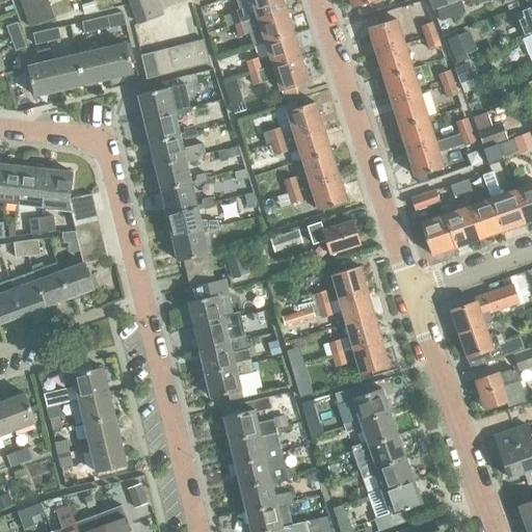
[(27,14),(51,4),(49,0),(23,0),(22,0),(27,14)]
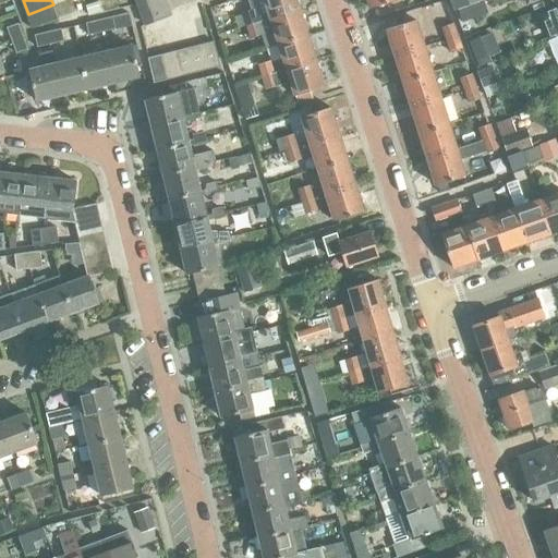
[(98,0),(93,0),(84,2),(88,15),(101,11),(98,0)]
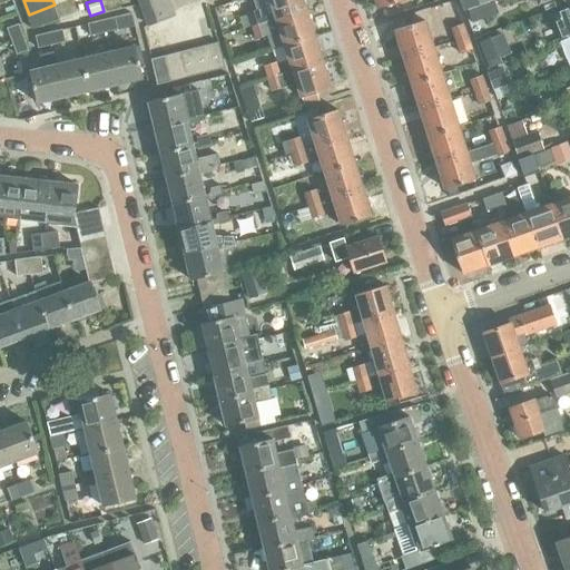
[(172,0),(156,0),(141,6),(148,25),(177,13),(172,0)]
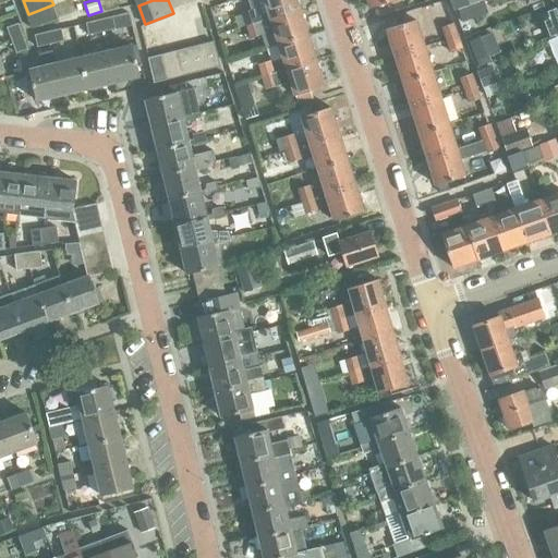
[(265,0),(267,5),(251,11),(255,23),(300,9),(296,0),(265,0)]
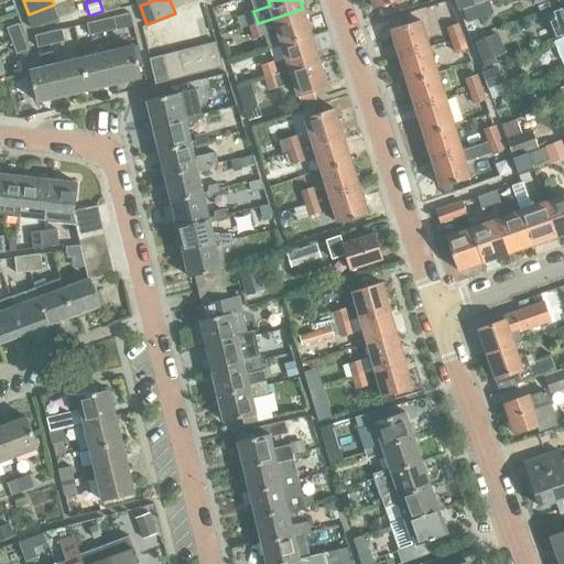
[(462,9),(484,1),(483,0),(455,0),(459,10),(462,9)]
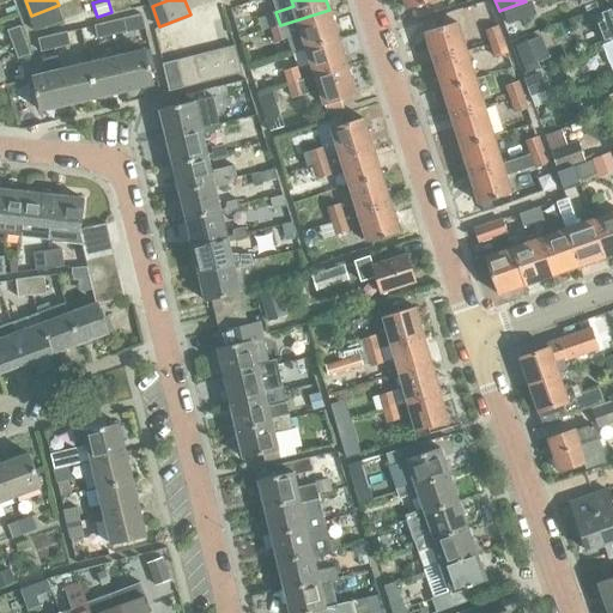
[(530,0),(502,11),(507,24),(535,13),(530,0)]
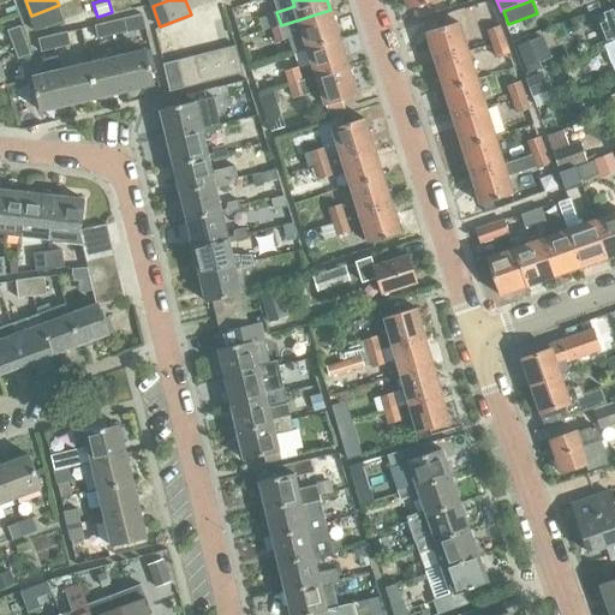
[(31,16),(37,30),(65,21),(59,5),(31,16)]
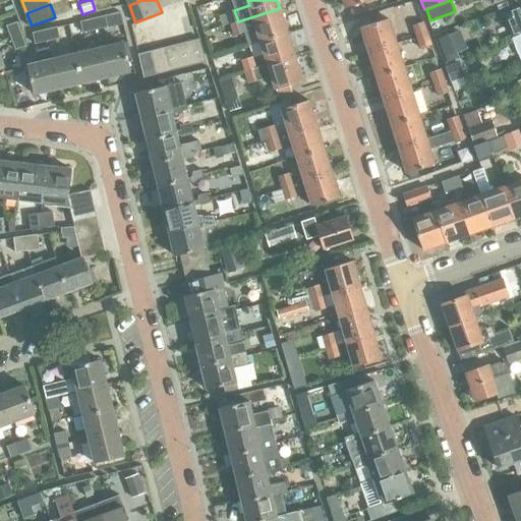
[(514,36),(520,33),(520,5),(520,6),(504,12),(514,36)]
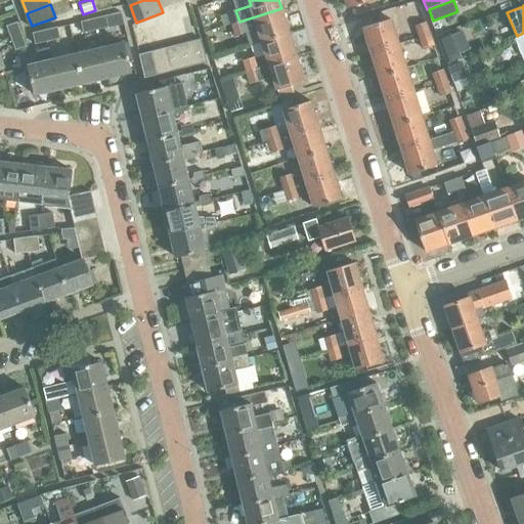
[(250,44),(262,40),(289,32),(281,8),(230,25),(234,36),(246,33),(250,44)]
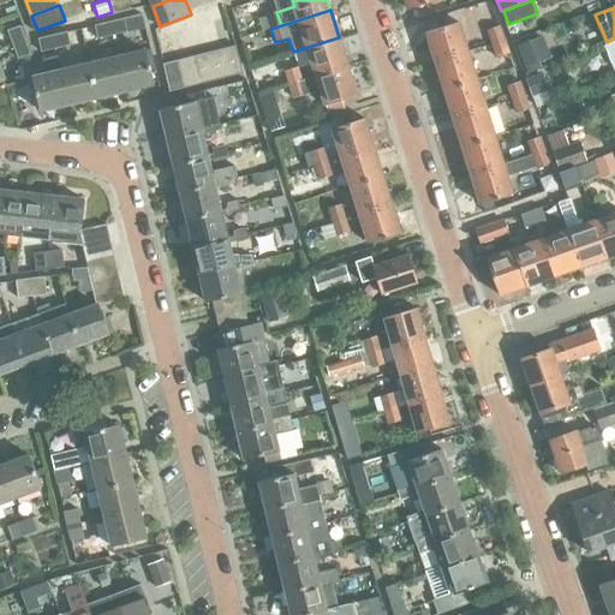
[(275,12),(266,15),(270,29),(280,25),(275,12)]
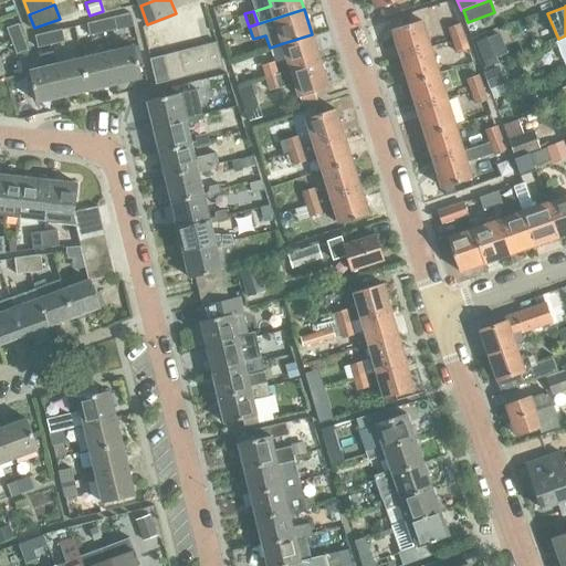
[(100,20),(103,32),(116,29),(114,17),(100,20)]
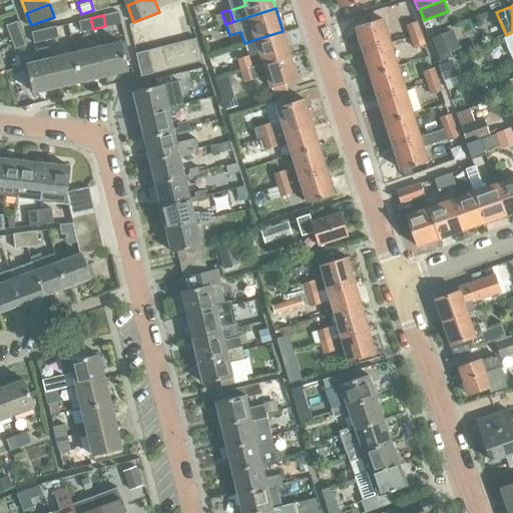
[(364,50),(391,42),(383,17),(356,26),(364,50)]
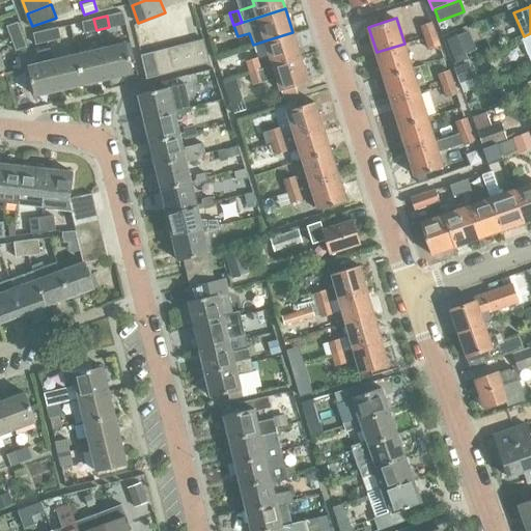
[(84,33),(96,30),(93,19),(81,22),(84,33)]
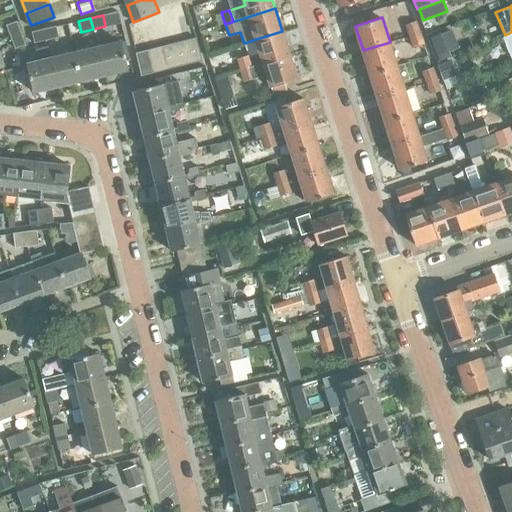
[(416,20),(405,24),(409,36),(420,32),(416,20)]
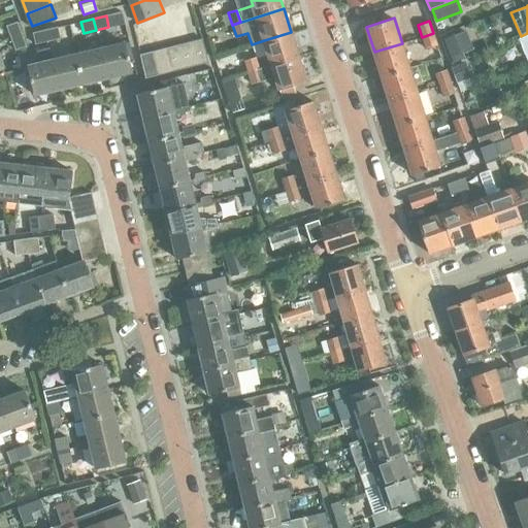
[(10,37),(22,33),(18,22),(6,26),(10,37)]
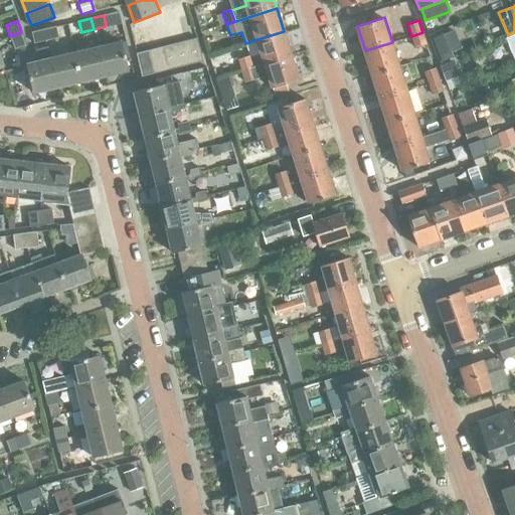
[(44,29),(47,40),(59,37),(56,26),(44,29)]
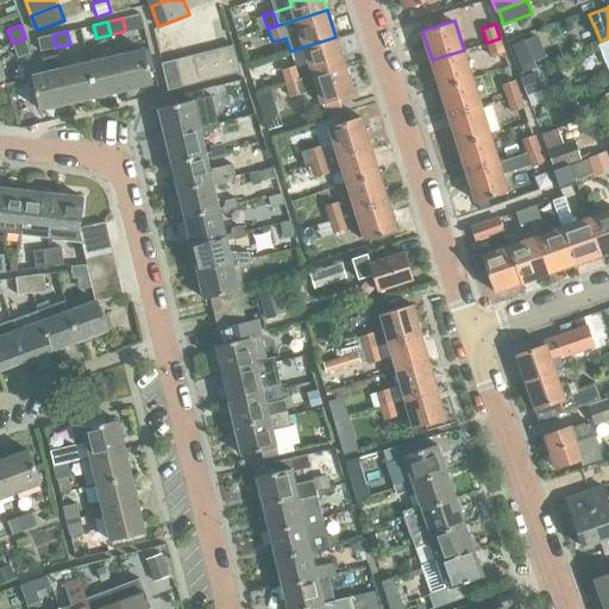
[(37,38),(41,50),(41,51),(56,48),(52,35),(37,38)]
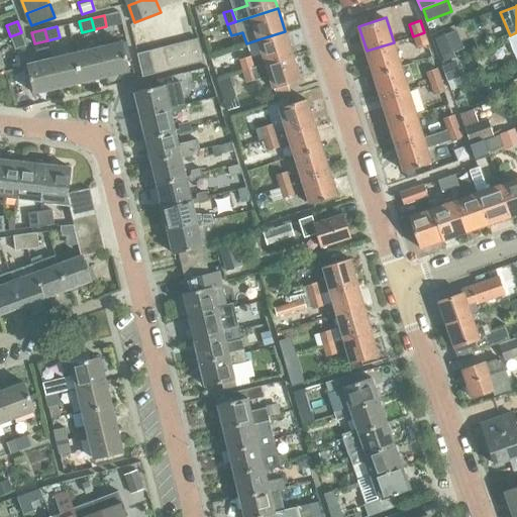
[(434,38),(441,57),(461,48),(454,30),(434,38)]
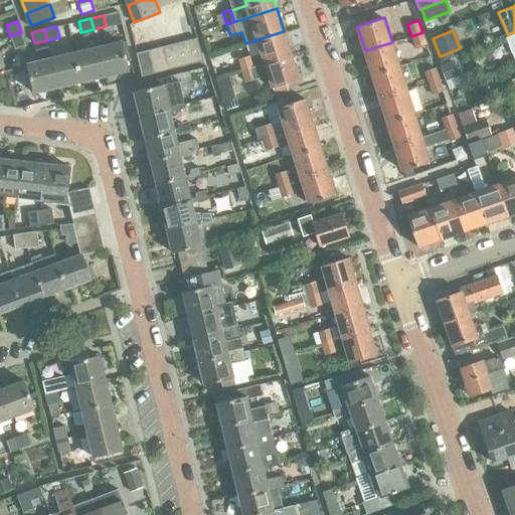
[(265,63),(292,54),(284,31),(258,39),(265,63)]
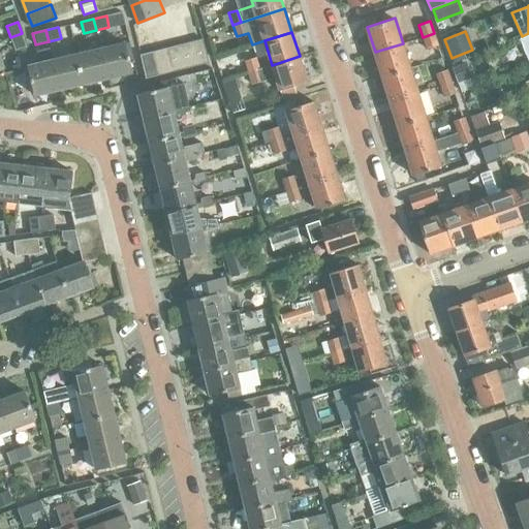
[(22,33),(10,37),(16,51),(26,47),(22,33)]
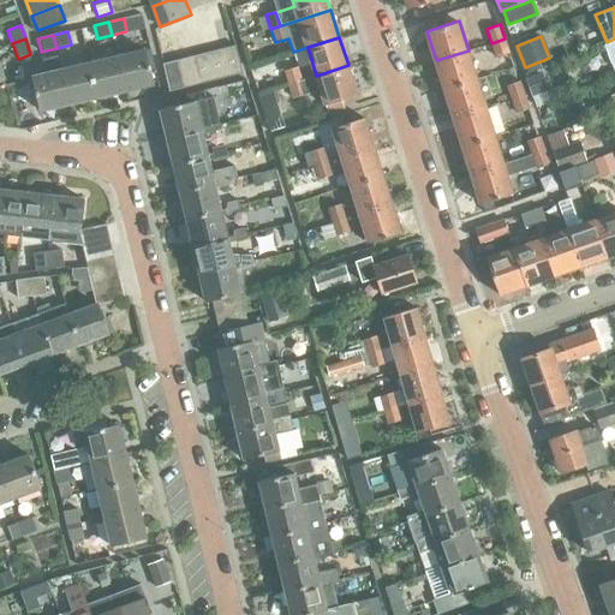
[(491,43),(496,58),(511,53),(505,39),(491,43)]
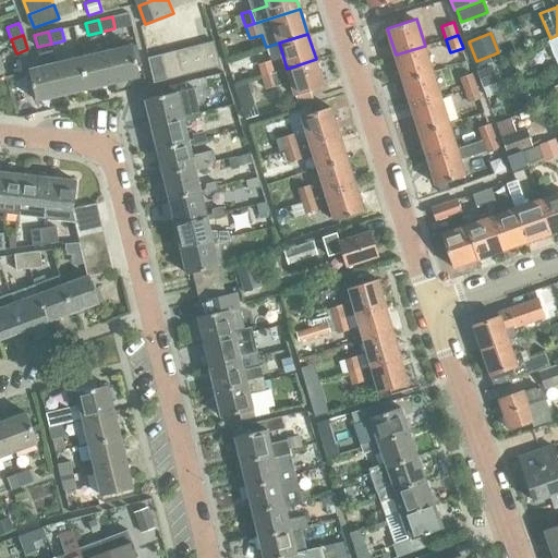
[(202,43),(208,68),(220,64),(215,39),(202,43)]
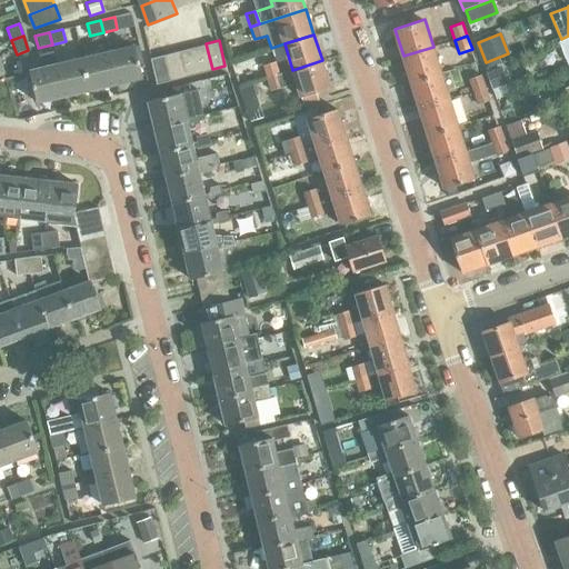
[(198,72),(212,69),(206,43),(192,47),(198,72)]
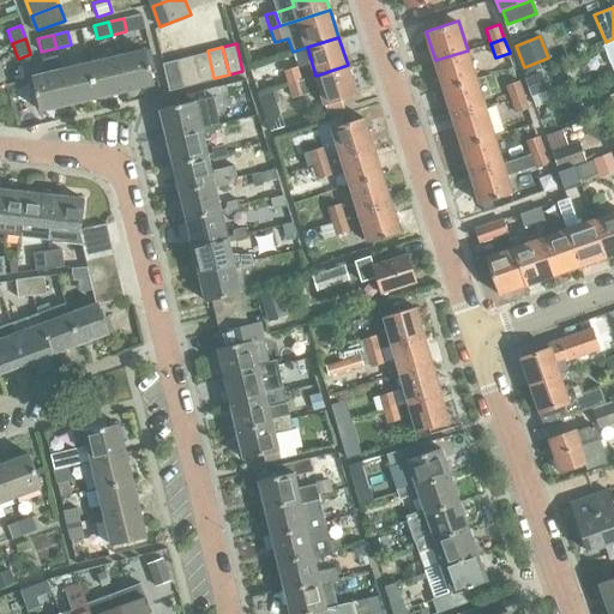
[(116,56),(125,90),(155,83),(146,49),(116,56)]
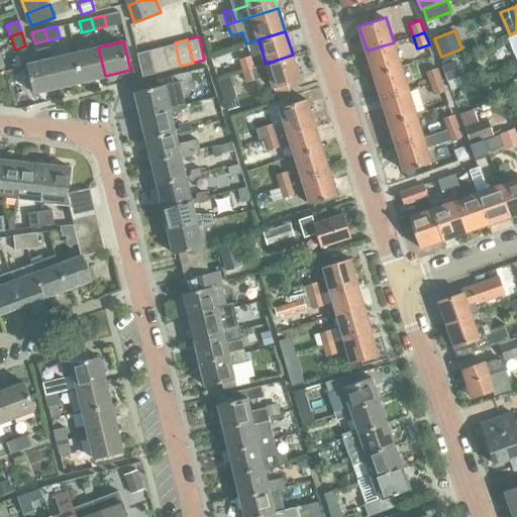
[(168,69),(180,66),(175,42),(162,45),(168,69)]
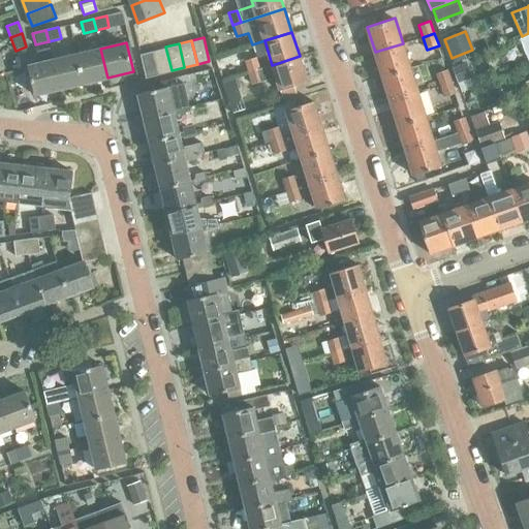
[(382,76),(410,67),(403,43),(375,52),(382,76)]
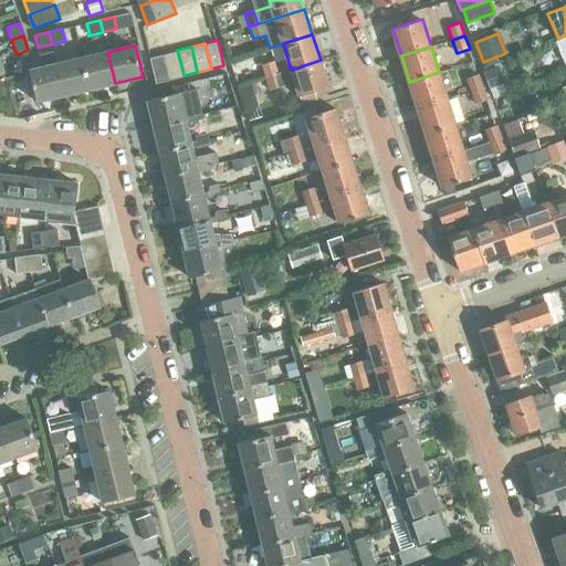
[(170,79),(184,75),(177,50),(164,53),(170,79)]
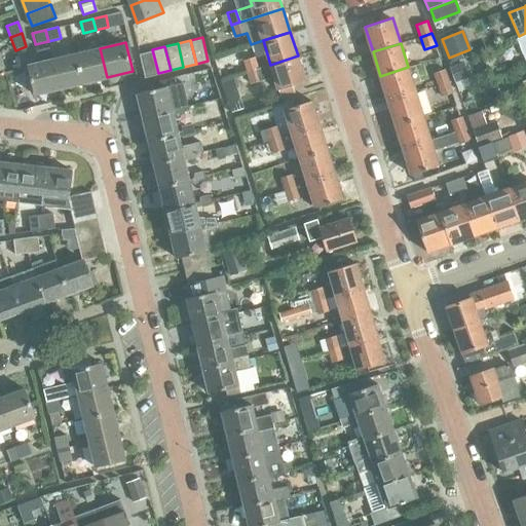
[(83,83),(107,77),(100,48),(75,54),(83,83)]
